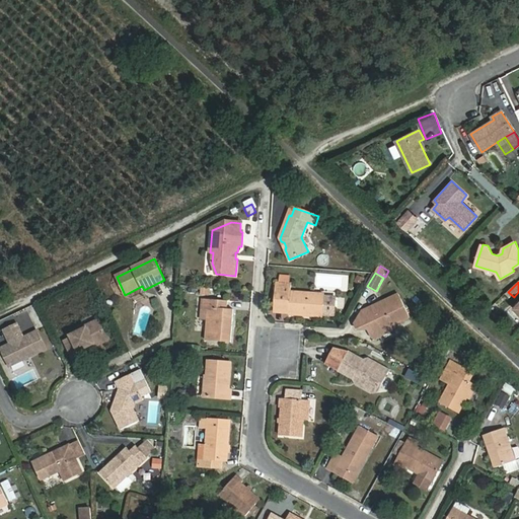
[(337,297),(325,296),(325,295),(291,292),(292,285),(289,285),(279,284),(276,284),(274,309),(290,310),(290,313),(323,316),(323,315),(335,315),(337,297)]
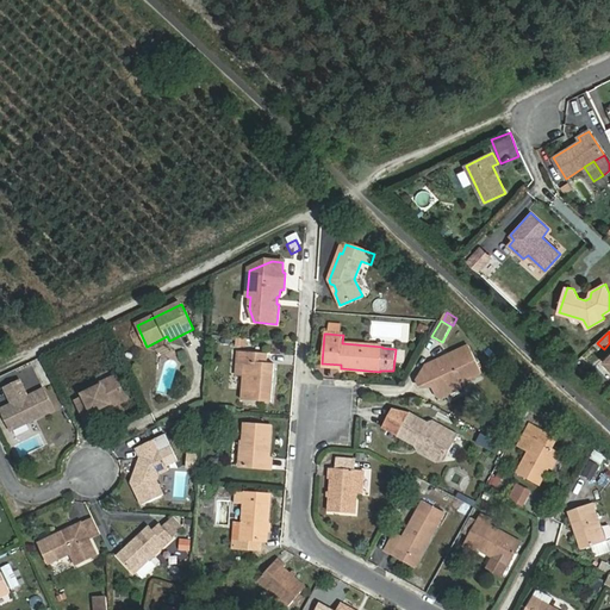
[(470,346),(425,366),(418,380),(421,387),(433,387),(435,386),(440,396),(462,385),(461,384),(483,373),(470,346)]
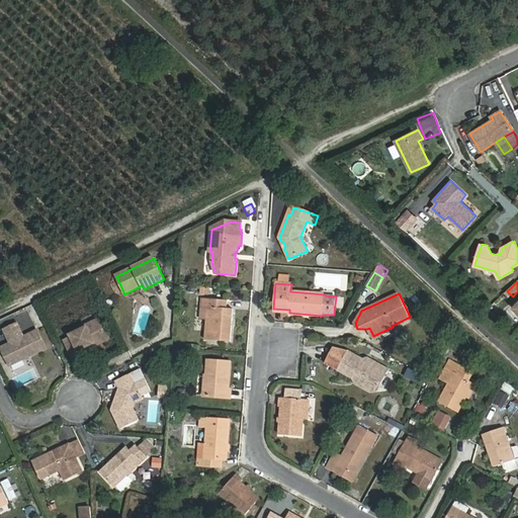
[(498,301),(502,309),(511,304),(506,296),(498,301)]
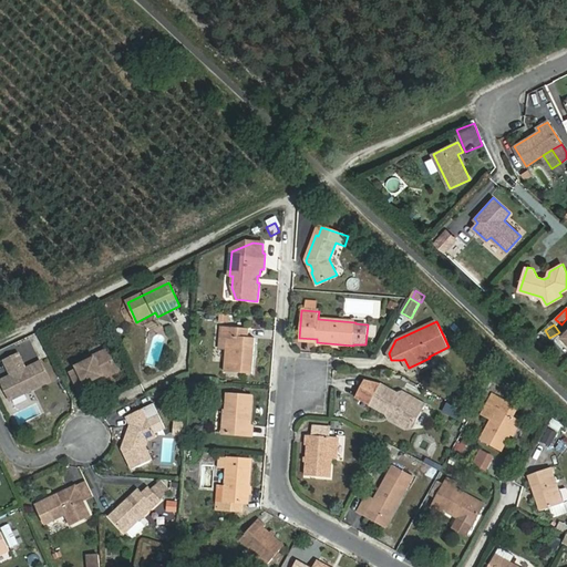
[(250,329),(220,327),(219,337),(227,337),(224,372),(254,374),(256,339),(249,339),(250,329)]
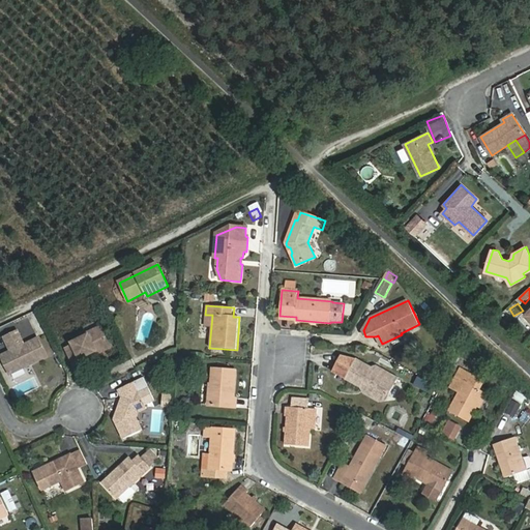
[(76,367),(83,363),(81,359),(96,351),(95,349),(108,343),(100,327),(84,335),(85,336),(72,343),(74,346),(66,349),(76,367)]
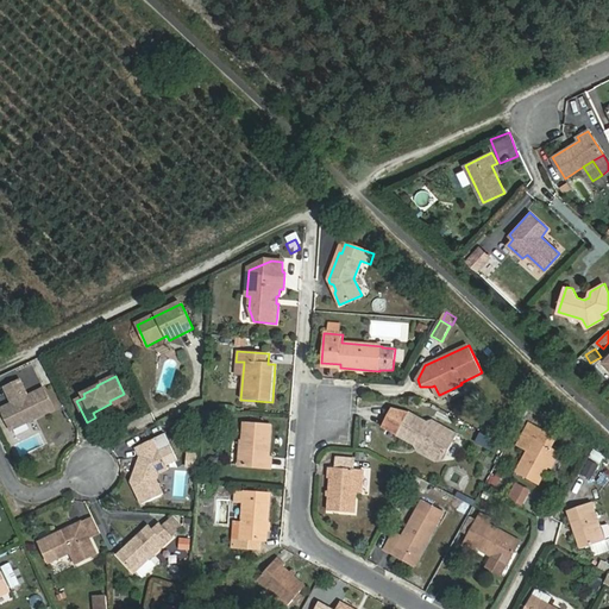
[(20,381),(5,388),(13,405),(10,406),(12,409),(4,413),(11,431),(54,409),(44,389),(27,397),(20,381)]
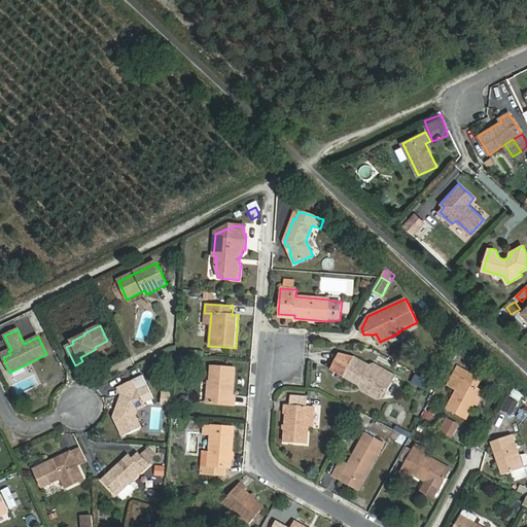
[(331,370),(343,377),(359,386),(361,383),(384,396),(389,386),(398,391),(405,379),(396,375),(395,376),(375,364),(371,366),(354,357),(339,355),(331,370)]
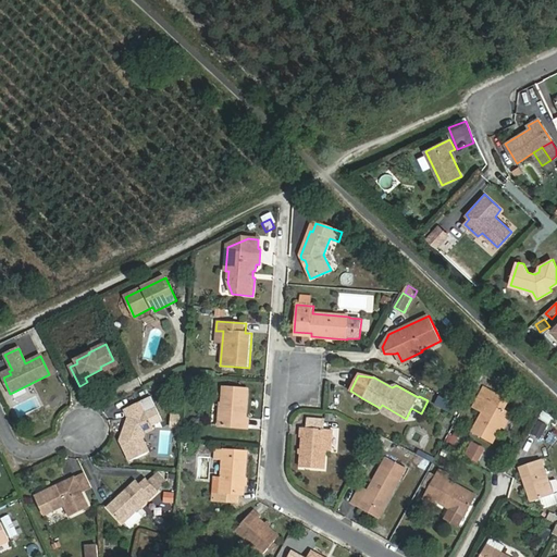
[(223,388),(222,406),(221,406),(219,426),(247,428),(248,419),(246,419),(247,390),(223,388)]
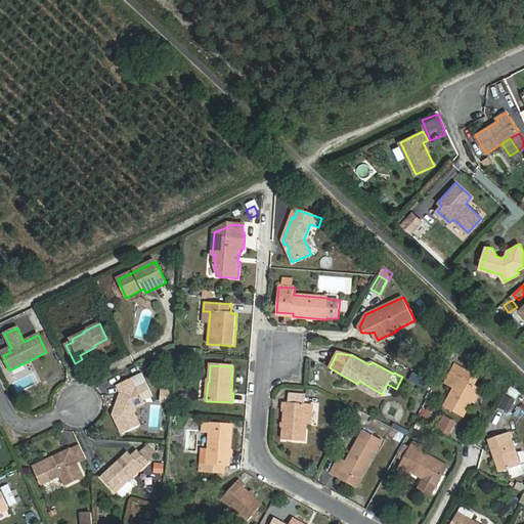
[(142,374),(134,378),(137,383),(136,385),(143,400),(153,395),(142,374)]
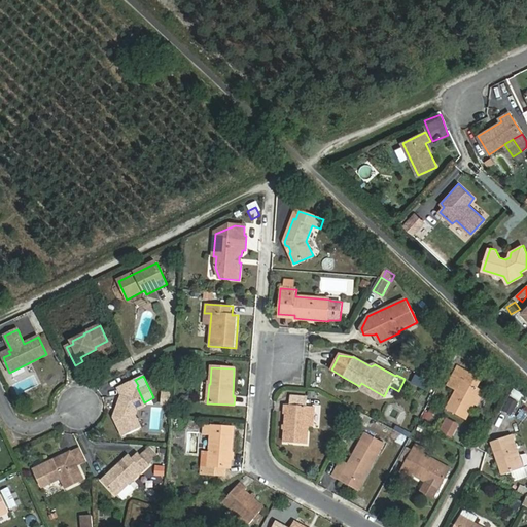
[(425,381),(417,377),(414,383),(422,387),(425,381)]
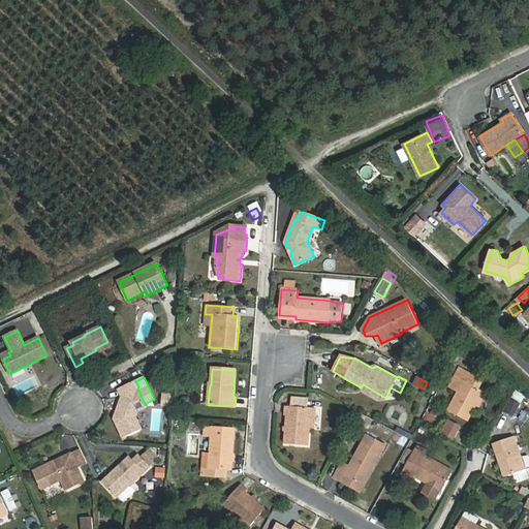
[(485,392),(465,381),(463,385),(454,380),(449,387),(459,393),(448,410),(468,422),(485,392)]
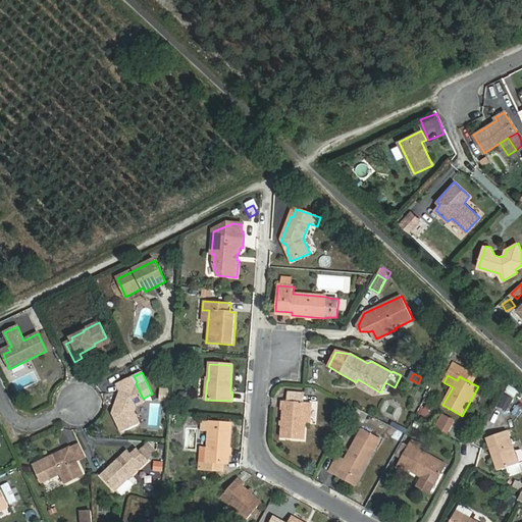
[(134,376),(116,384),(120,392),(113,413),(122,432),(140,424),(135,412),(137,406),(145,403),(143,399),(136,383),(137,381),(134,376)]
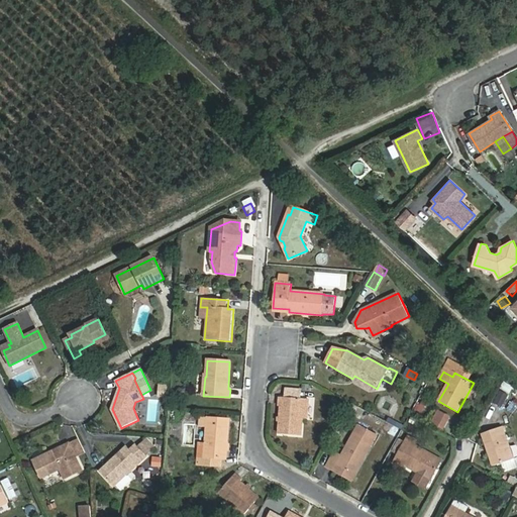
[(501,390),(511,395),(515,387),(506,382),(501,390)]
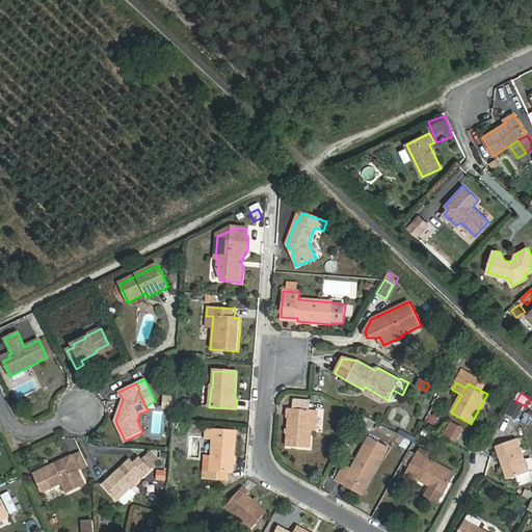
[(163,400),(162,409),(171,410),(171,401),(163,400)]
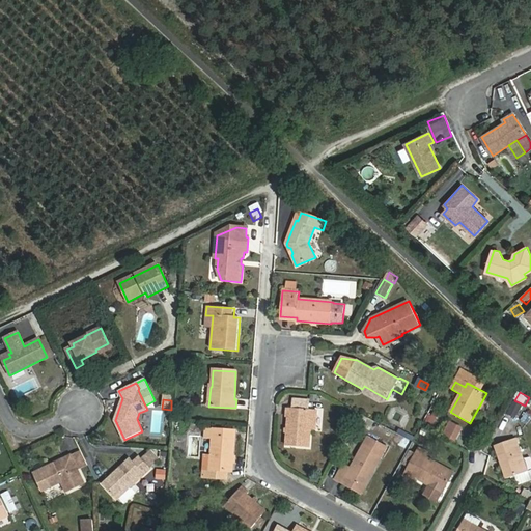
[(522,407),(514,402),(508,414),(515,418),(522,407)]
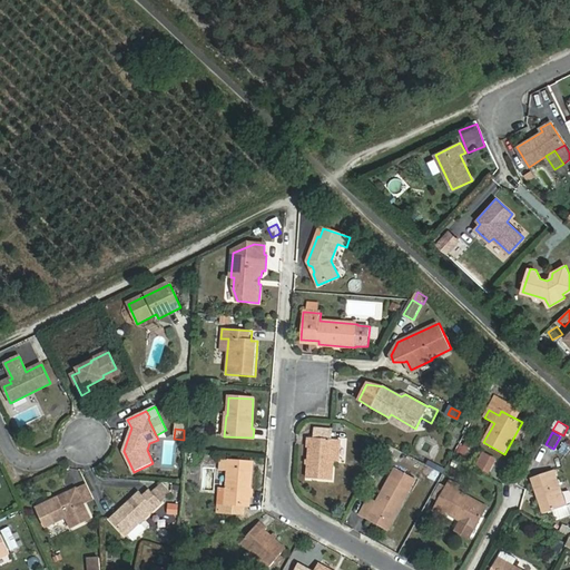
[(341,440),(307,438),(306,448),(311,448),(307,478),(332,480),(334,461),(338,462),(341,440)]
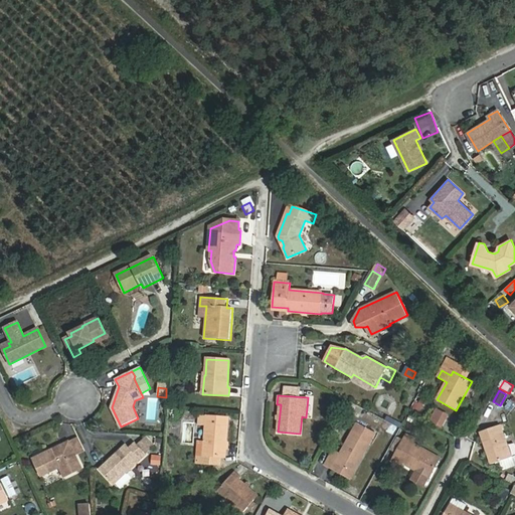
[(431,421),(442,426),(448,415),(438,409),(431,421)]
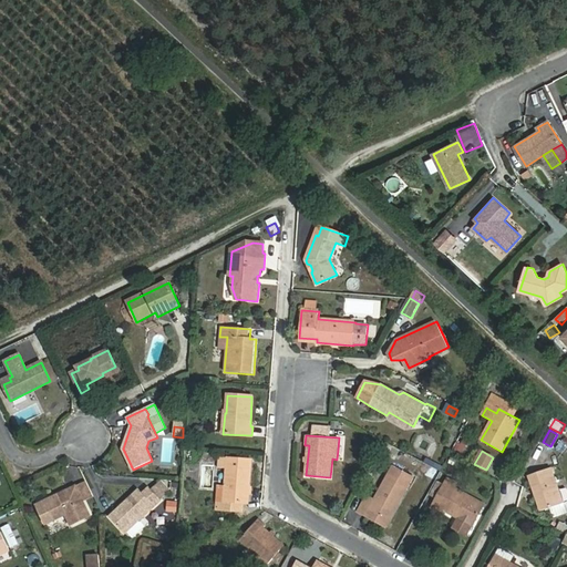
[(243,503),(248,504),(251,460),(219,457),(218,467),(227,468),(226,486),(225,502),(217,501),(217,511),(241,513),(243,503)]
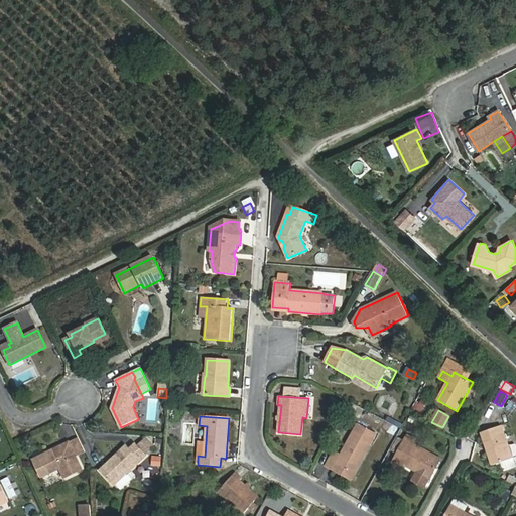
[(363,459),(370,444),(375,435),(357,425),(342,455),(335,450),(326,467),(333,471),(337,464),(353,474),(362,458),(363,459)]
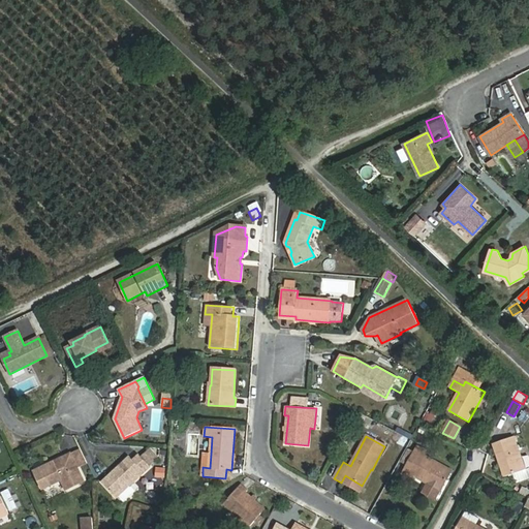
[(515,436),(494,444),(505,476),(526,469),(515,436)]
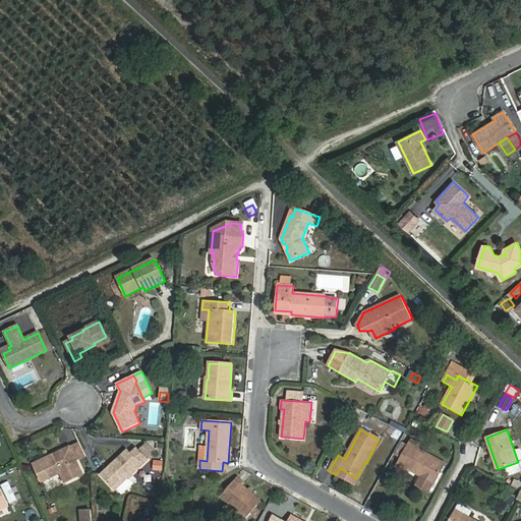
[(421,446),(412,441),(401,459),(410,464),(408,468),(421,476),(416,484),(427,491),(432,482),(433,483),(445,464),(418,449),(421,446)]
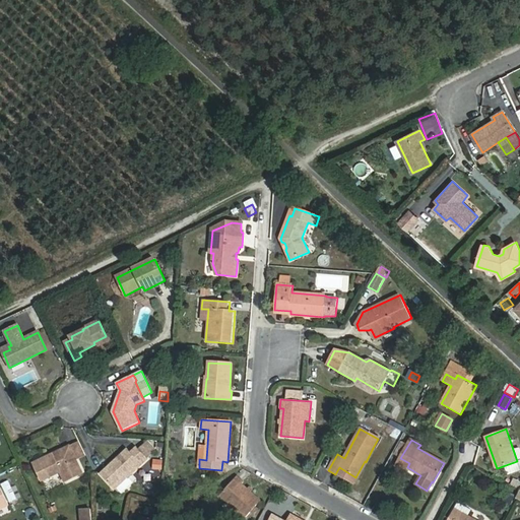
[(157,450),(148,441),(139,449),(148,459),(157,450)]
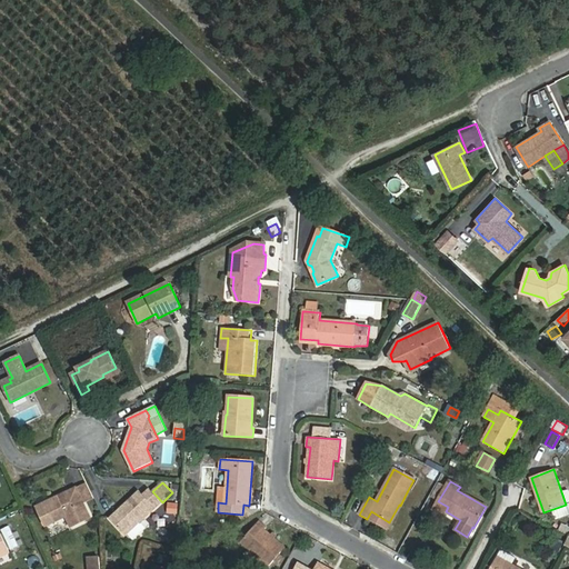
[(76,488),(82,500),(91,496),(85,483),(76,488)]
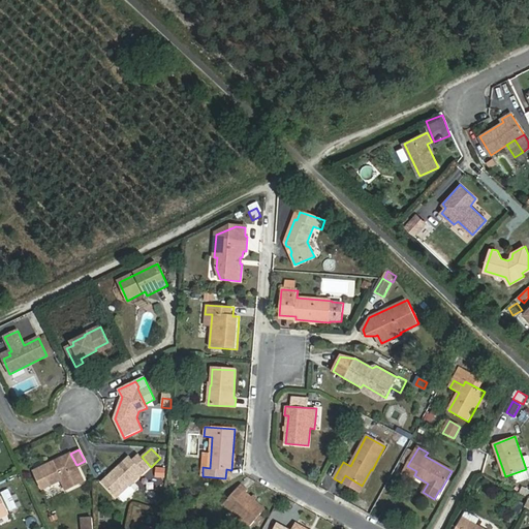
[(402,462),(407,465),(413,453),(408,450),(402,462)]
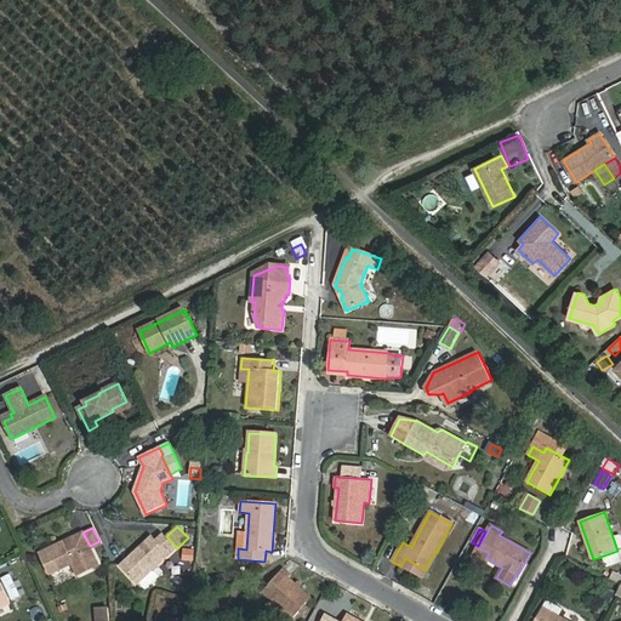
[(51,575),(73,564),(78,575),(100,565),(90,546),(83,533),(40,553),(51,575)]
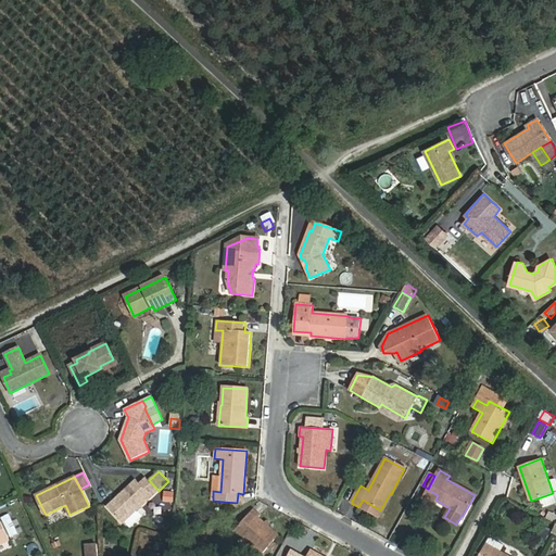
[(136,480),(108,507),(123,523),(159,491),(149,480),(147,478),(140,484),(136,480)]
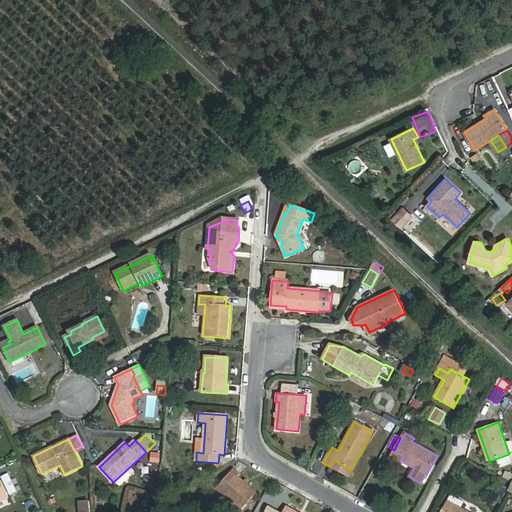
[(151,452),(150,462),(159,463),(161,454),(151,452)]
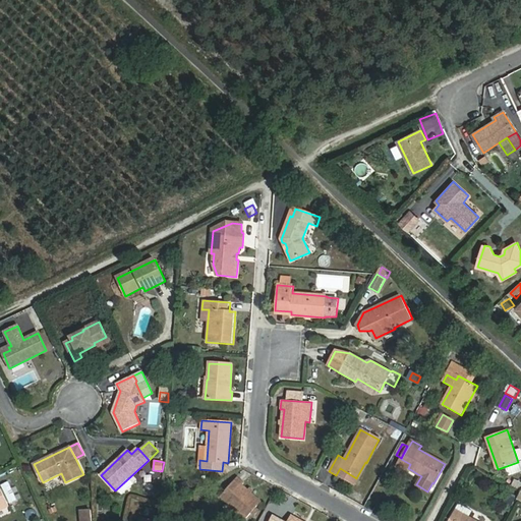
[(221,497),(246,518),(253,511),(261,502),(242,485),(243,483),(237,477),(221,497)]
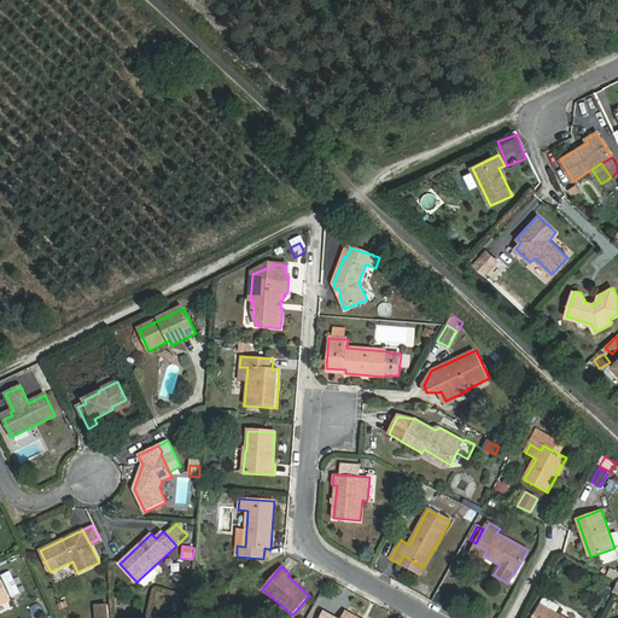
[(0,577),(0,604),(11,600),(0,577)]
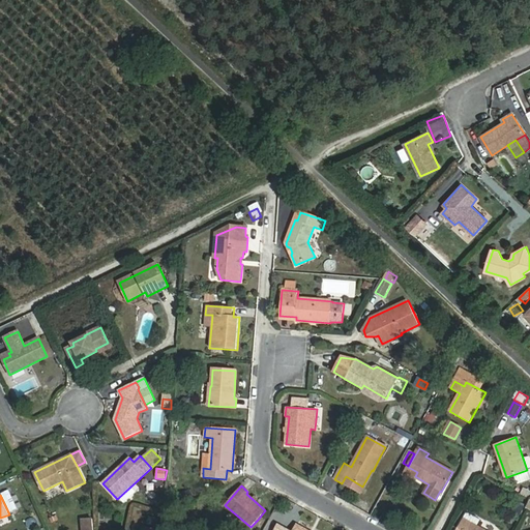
[(522,517),(524,507),(517,505),(514,516),(522,517)]
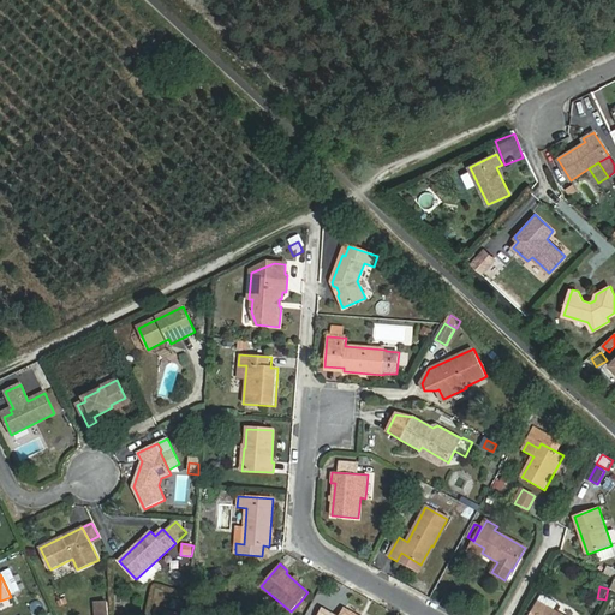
[(173,601),(172,608),(184,610),(185,602),(173,601)]
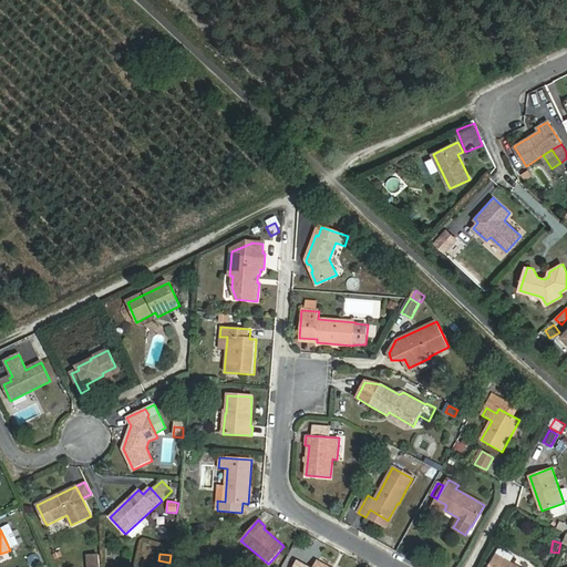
[(89,555),(89,566),(100,566),(100,555),(89,555)]
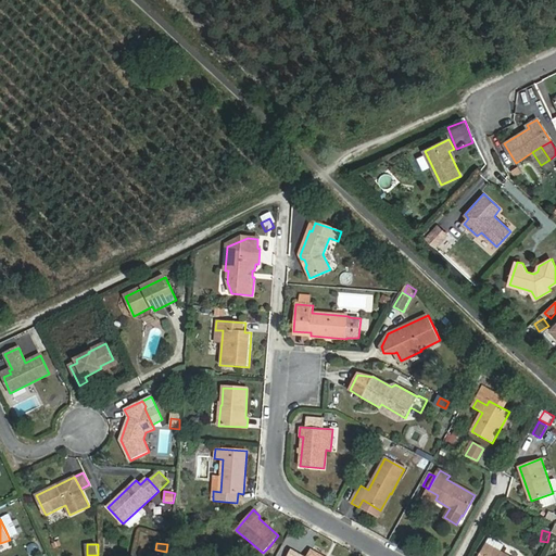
[(507,555),(487,544),(479,555),(507,555)]
